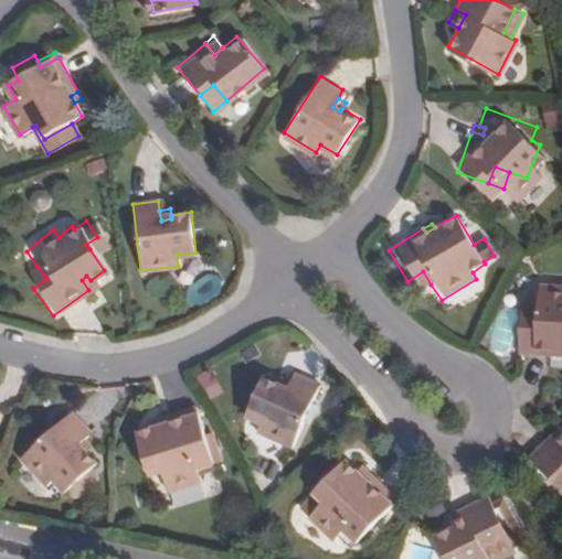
[(85,245),(89,249),(101,242),(97,237),(85,245)]
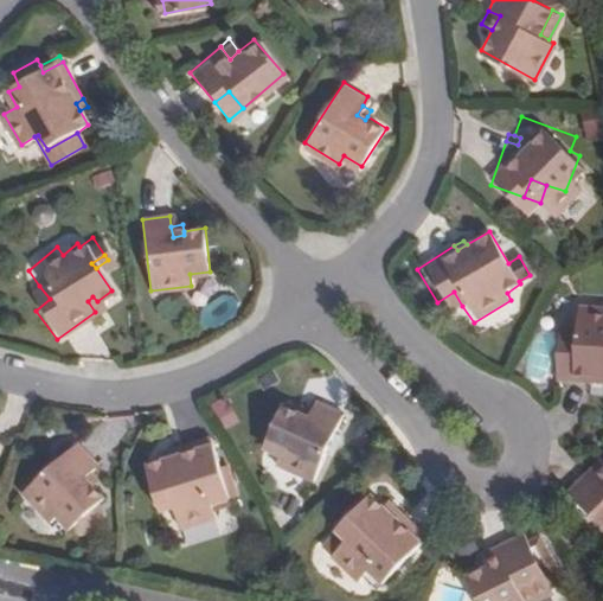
[(50,299),(39,286),(25,296),(36,311),(50,299)]
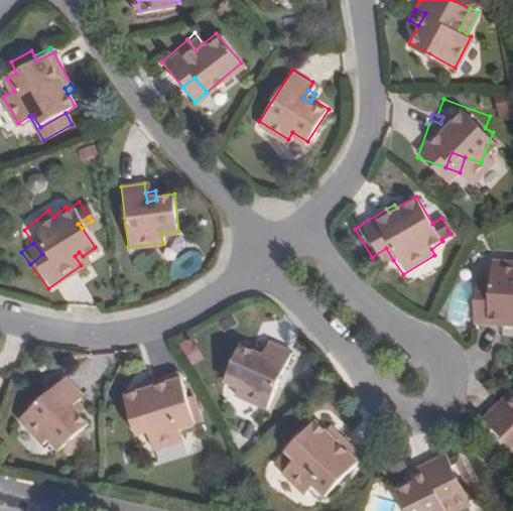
[(378,267),(393,260),(386,248),(372,257),(378,267)]
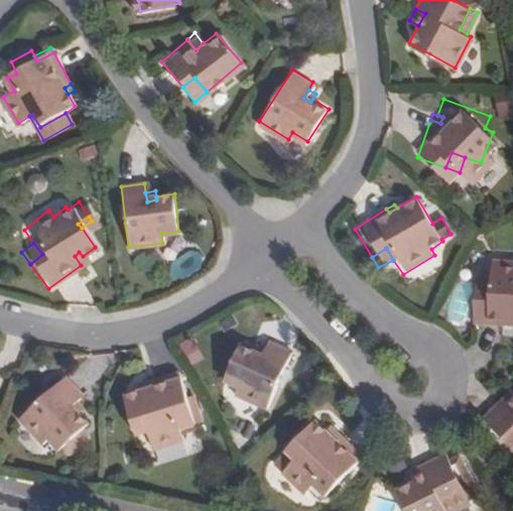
[(75,256),(81,265),(86,261),(83,256),(79,252),(75,256)]
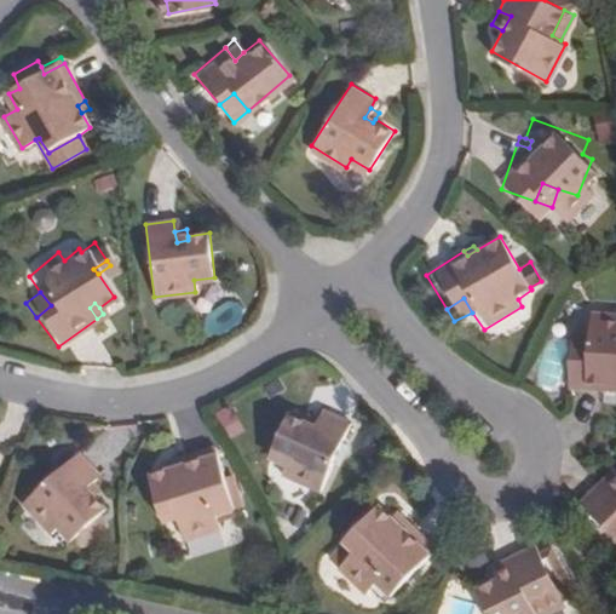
[(615,380),(615,379),(615,309),(594,308),(593,325),(577,323),(573,384),(615,388),(615,380)]
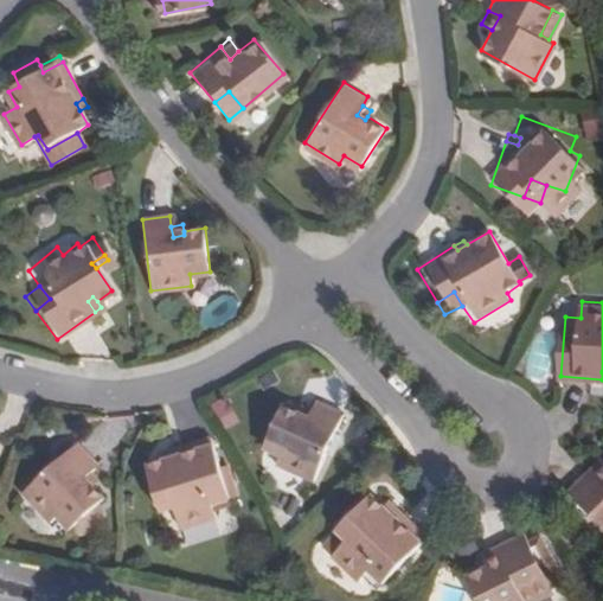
[(299,415),(301,410),(280,402),(262,442),(280,451),(276,459),(313,475),(342,411),(316,400),(312,409),(308,419),(299,415)]
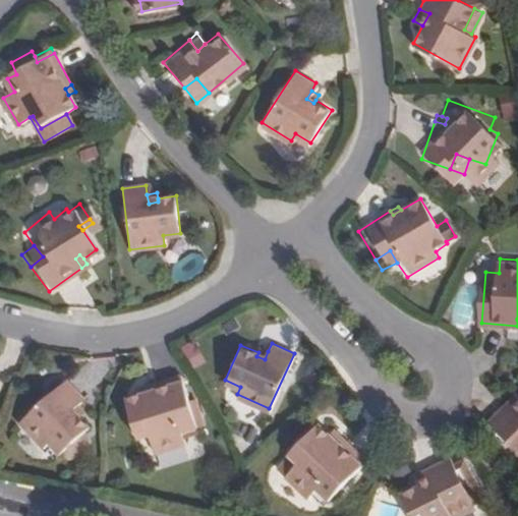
[(265,359),(268,351),(261,347),(259,352),(256,356),(265,359)]
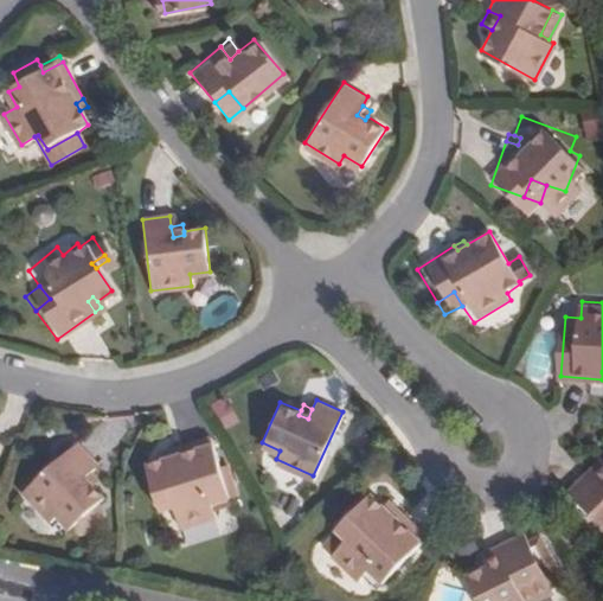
[(201,438),(162,453),(165,460),(156,462),(141,468),(155,516),(172,510),(178,529),(212,516),(207,503),(222,498),(201,438)]
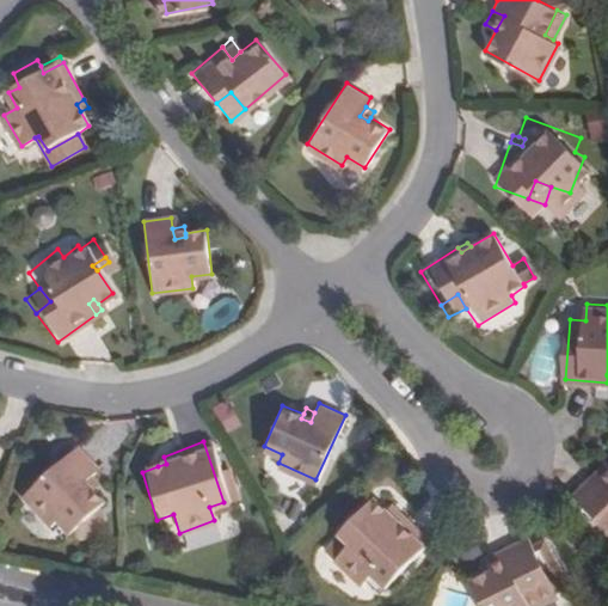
[(77,479),(84,472),(91,464),(68,444),(20,497),(50,526),(57,518),(72,532),(74,530),(80,536),(88,534),(98,521),(90,514),(97,506),(104,499),(87,483),(84,487),(77,479)]
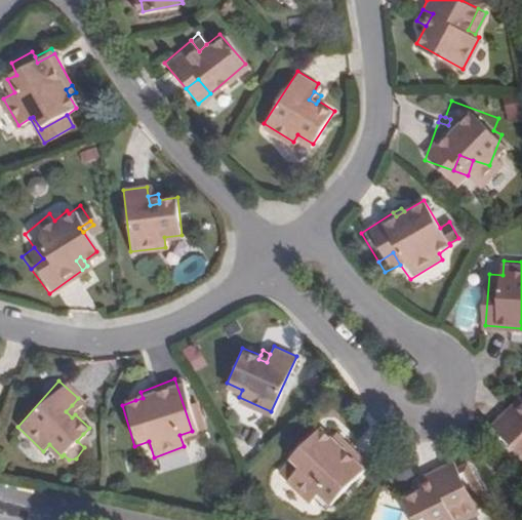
[(143,398),(141,392),(133,394),(135,400),(143,398)]
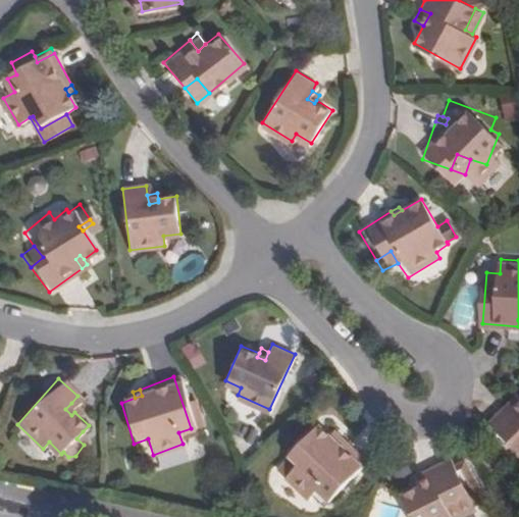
[(518,400),(516,398),(508,407),(516,414),(518,410),(518,400)]
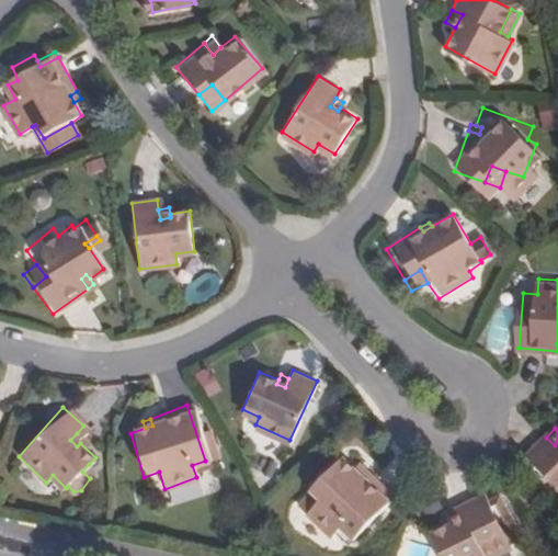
[(77,446),(80,443),(83,439),(77,433),(70,440),(77,446)]
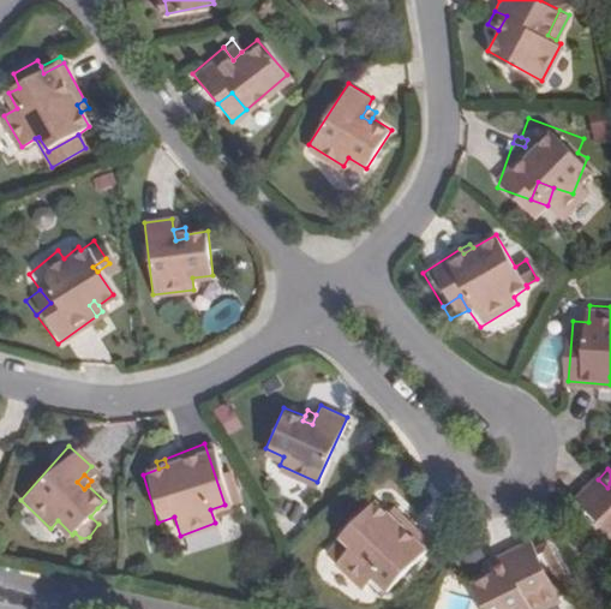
[(610,483),(607,488),(598,479),(579,500),(610,532),(610,483)]
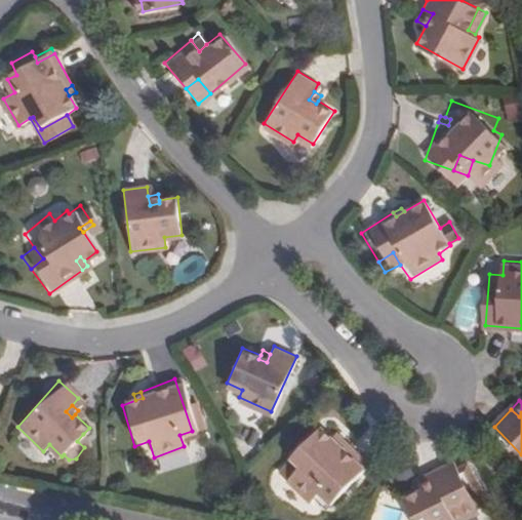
[(322,432),(291,461),(302,471),(288,482),(311,506),(320,496),(329,507),(368,470),(344,443),(338,448),(332,443),(322,432)]
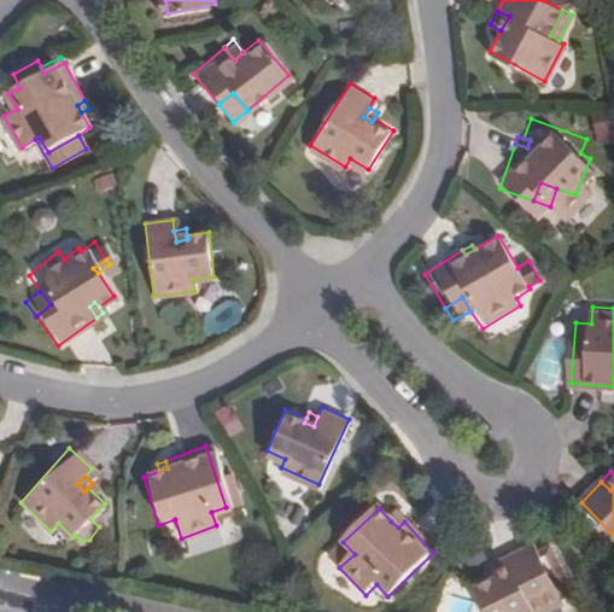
[(91,519),(99,526),(103,523),(103,517),(98,511),(91,519)]
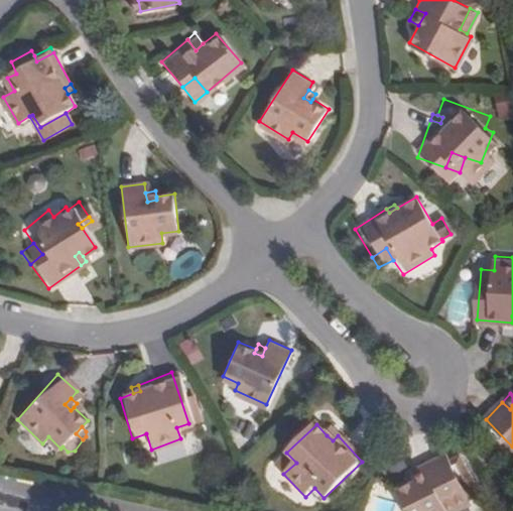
[(333,430),(327,435),(333,440),(338,435),(333,430)]
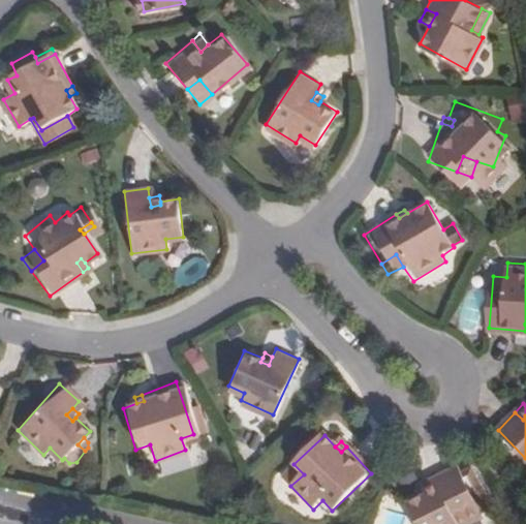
[(281,476),(290,486),(304,474),(294,464),(281,476)]
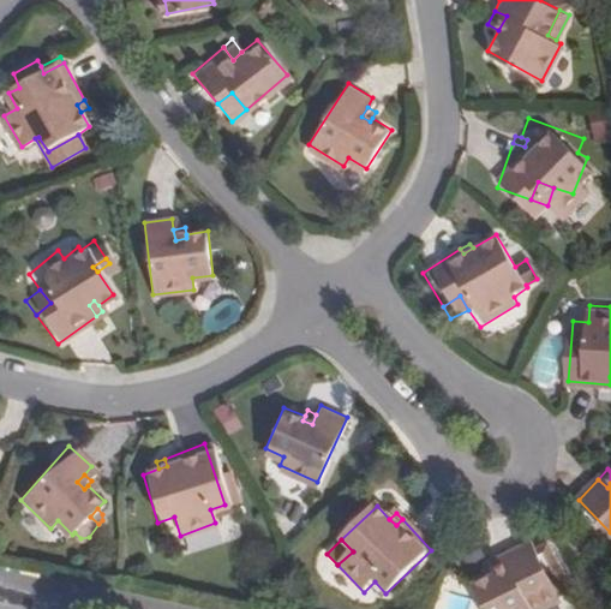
[(549,539),(537,544),(539,550),(552,545),(549,539)]
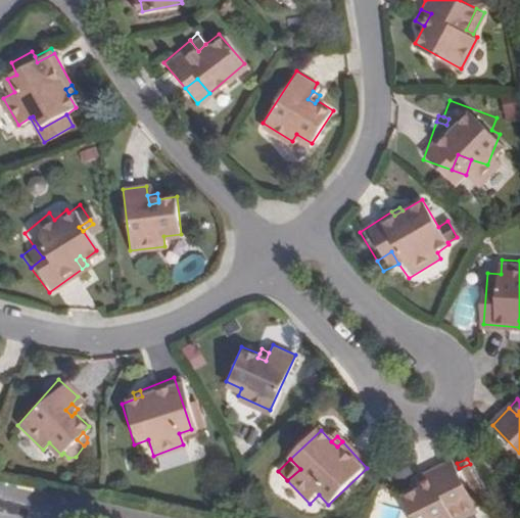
[(456,460),(432,469),(435,479),(424,484),(405,493),(415,517),(453,517),(453,515),(474,505),(484,500),(470,464),(459,468),(457,463),(456,460)]
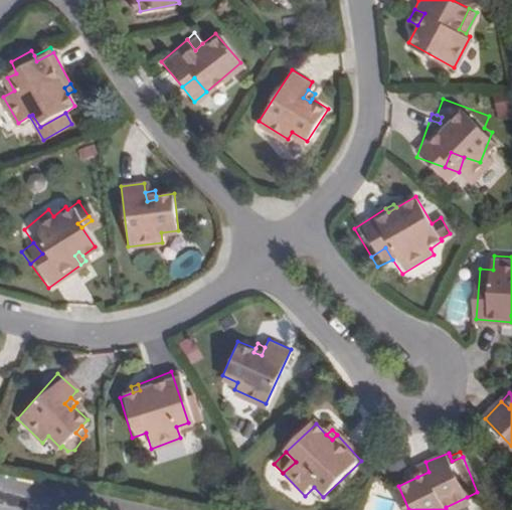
[(413,467),(417,477),(429,472),(425,462),(413,467)]
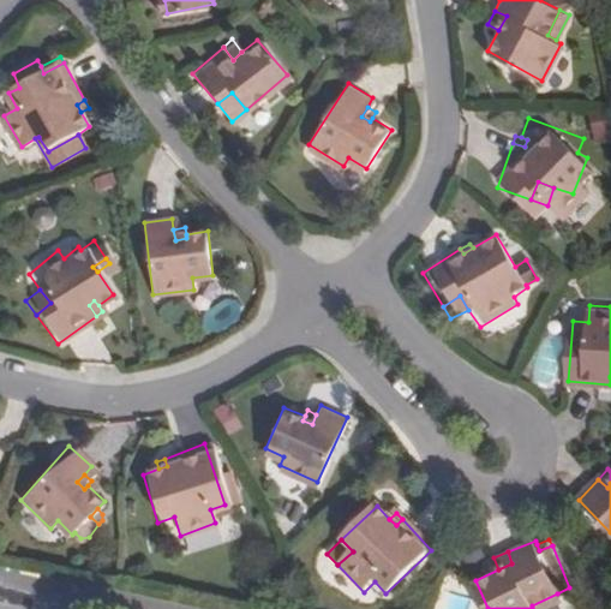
[(544,608),(561,602),(557,593),(532,605),(532,608),(544,608)]
